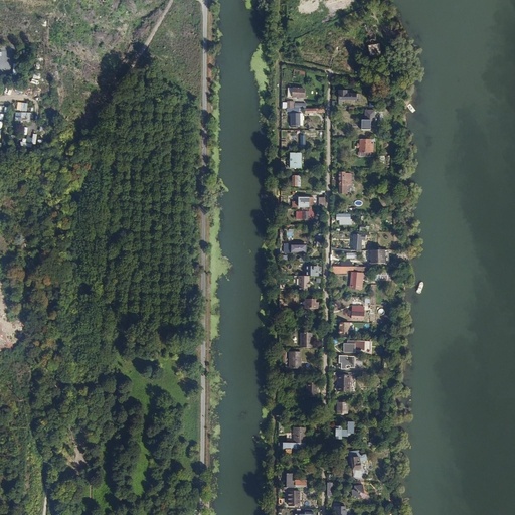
[(378,53),(374,38),(370,39),(372,45),(368,46),(371,55),(378,53)]
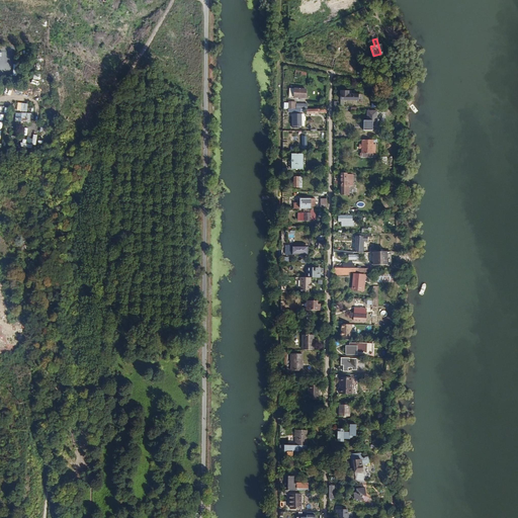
[(307,96),(307,88),(294,88),(294,96),(307,96)]
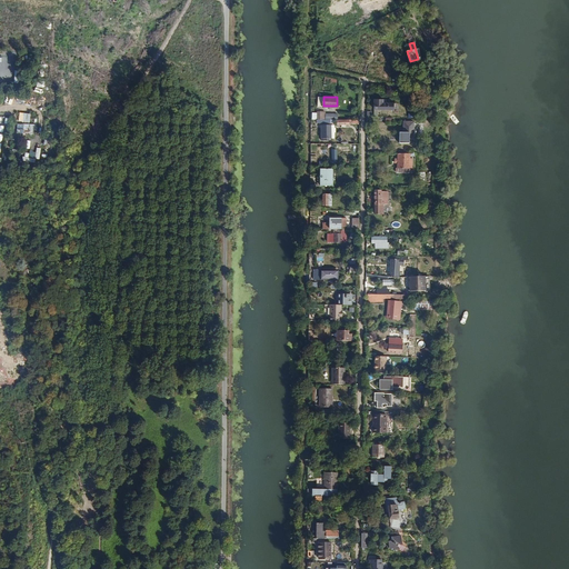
[(383,98),(373,98),(372,109),(395,110),(395,102),(383,102),(383,98)]
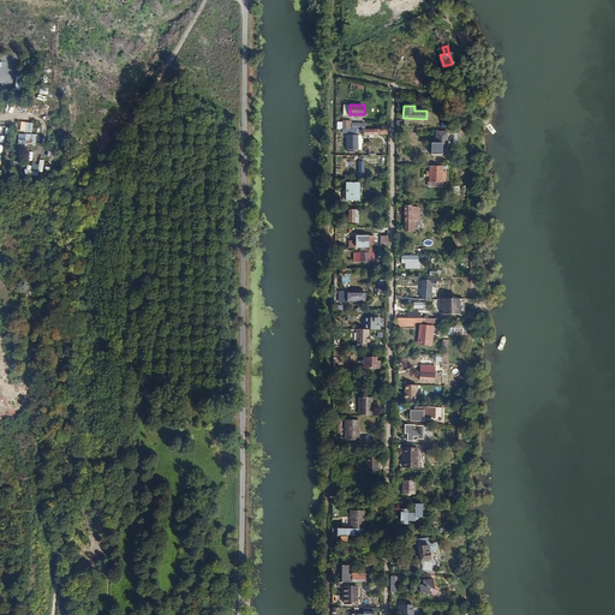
[(436,143),(430,143),(430,157),(441,157),(441,151),(443,151),(443,144),(447,144),(447,130),(436,130),(436,143)]
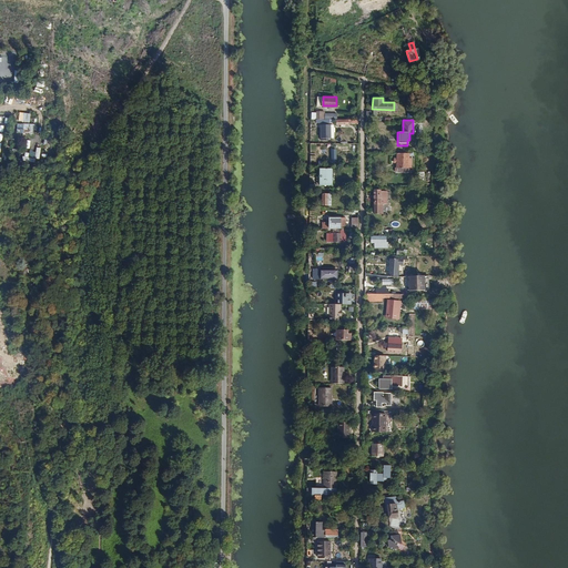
[(18,123),(18,132),(31,133),(32,124),(18,123)]
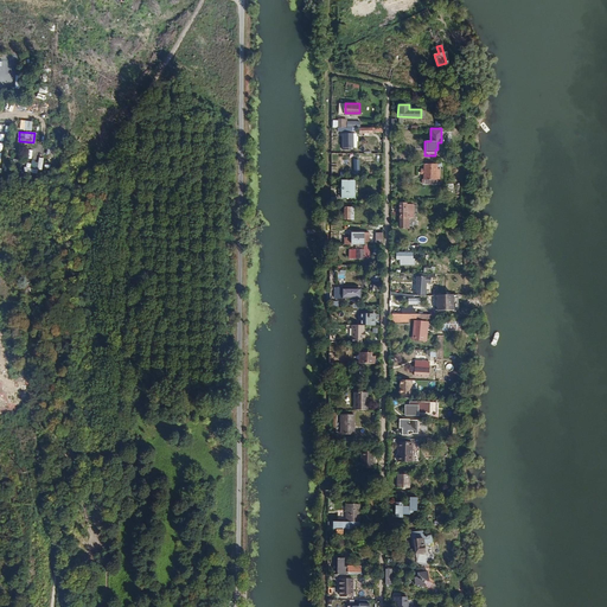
[(353,148),(355,135),(345,135),(345,148),(353,148)]
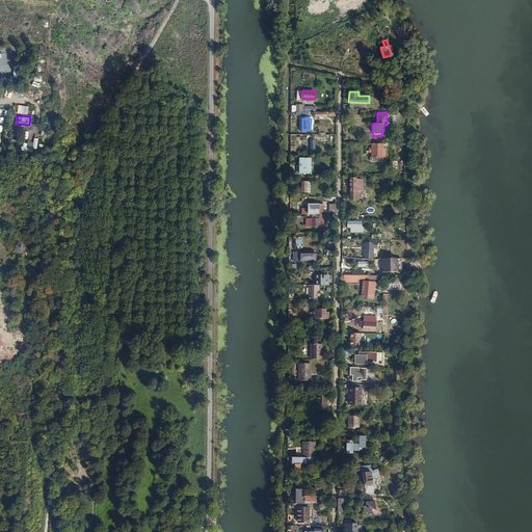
[(33,152),(33,149),(37,149),(38,138),(34,138),(34,142),(28,141),(27,147),(22,147),(21,151),(33,152)]
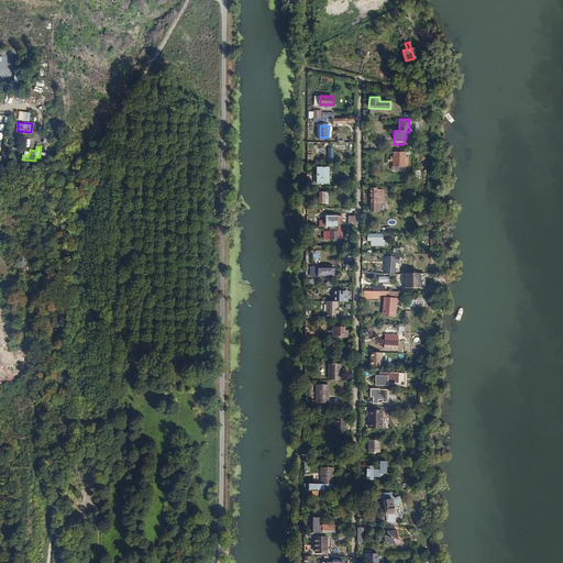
[(406,173),(407,153),(395,153),(395,158),(393,158),(392,163),(395,163),(395,172),(406,173)]
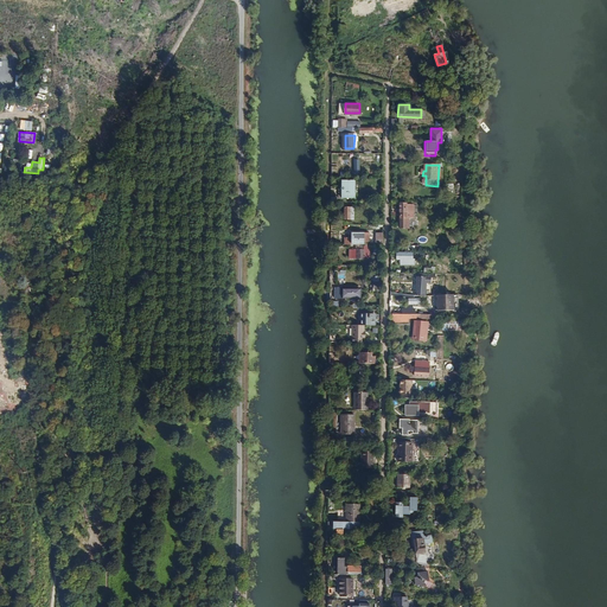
[(356,198),(356,180),(343,180),(343,198),(356,198)]
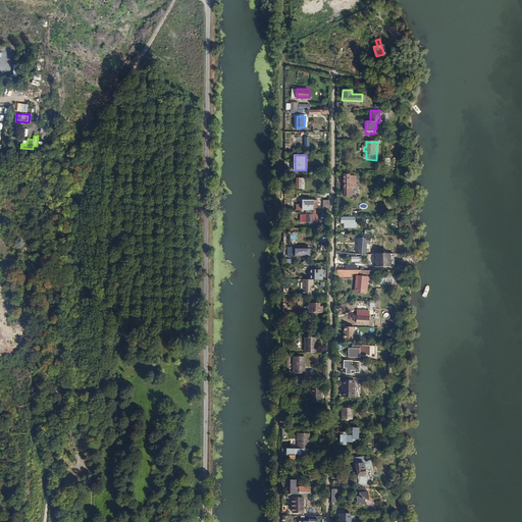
[(348,175),(343,175),(343,180),(341,180),(341,181),(343,181),(343,197),(352,197),(352,188),(356,188),(356,176),(348,176),(348,175)]
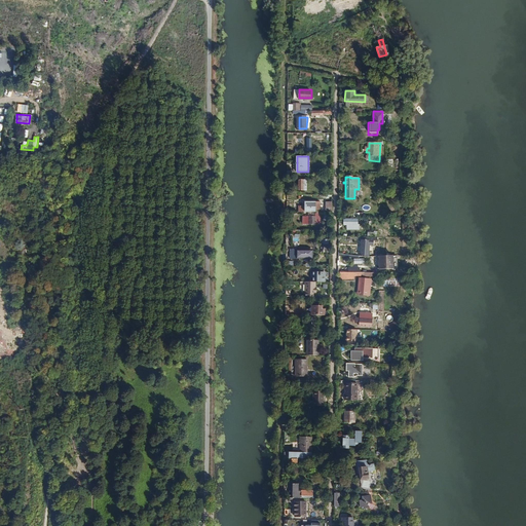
[(318,213),(318,202),(297,202),(297,213),(318,213)]
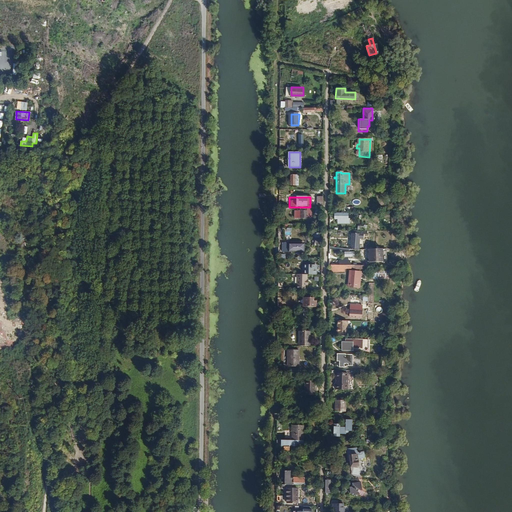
[(305,219),(305,210),(295,210),(295,219),(305,219)]
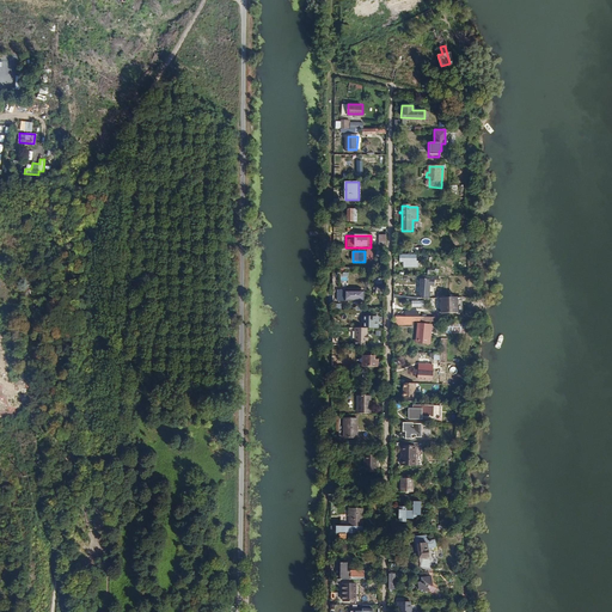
[(439,276),(421,276),(420,298),(429,298),(429,286),(434,286),(434,281),(438,281),(439,276)]
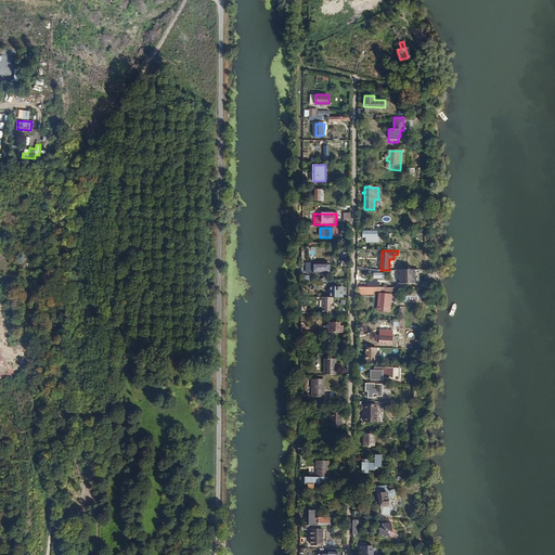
[(330,274),(330,266),(309,266),(309,273),(330,274)]
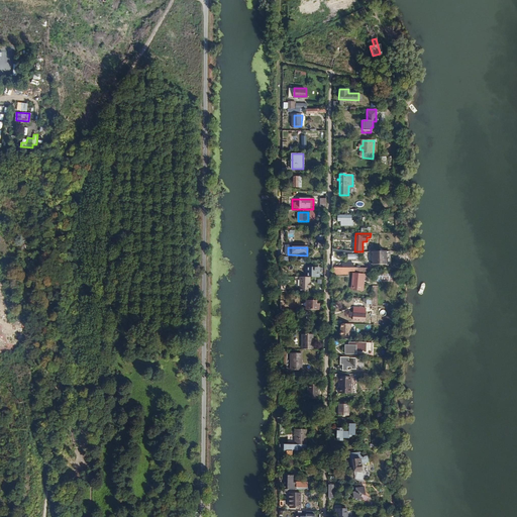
[(387,265),(386,251),(372,251),(373,266),(387,265)]
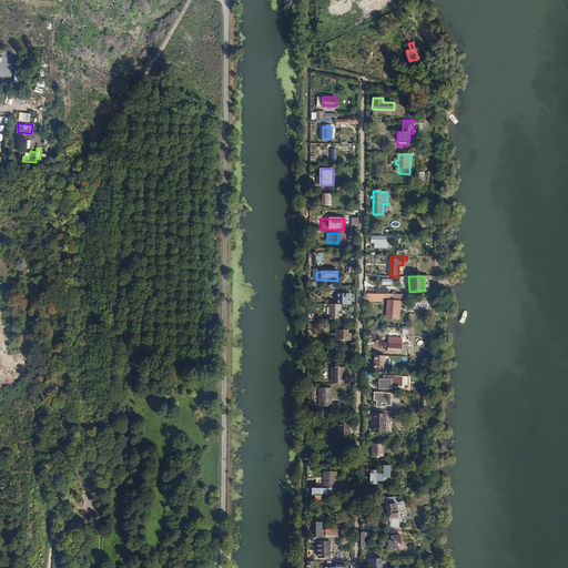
[(376,293),(367,293),(367,302),(382,302),(382,297),(382,293),(381,293),(376,293)]
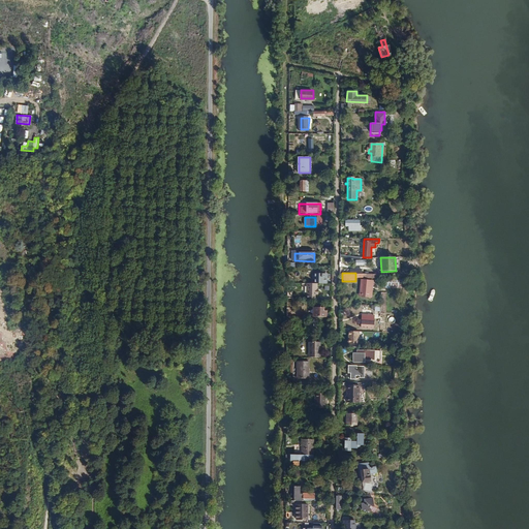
[(324,284),(324,274),(315,274),(315,284),(316,284),(324,284)]
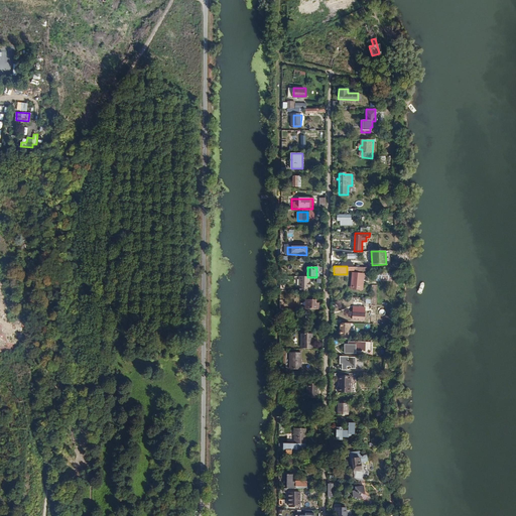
[(363,291),(364,274),(353,273),(351,290),(363,291)]
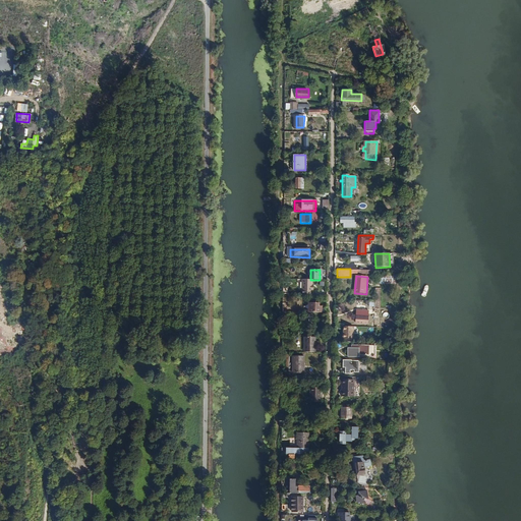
[(311,286),(311,280),(310,280),(301,280),(300,295),(311,295),(311,291),(312,291),(312,286),(311,286)]
